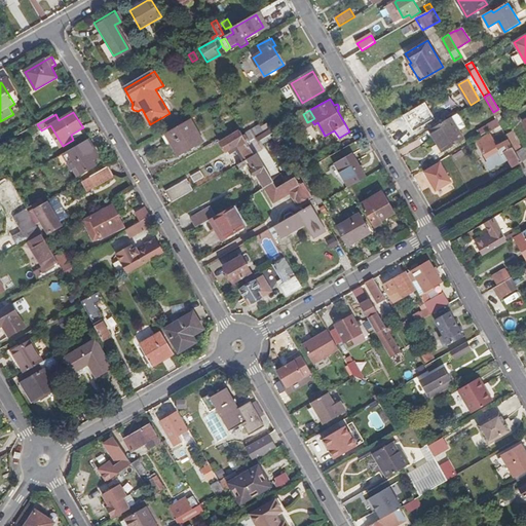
[(458,112),(430,129),(444,152),(464,140),(458,130),(465,125),(458,112)]
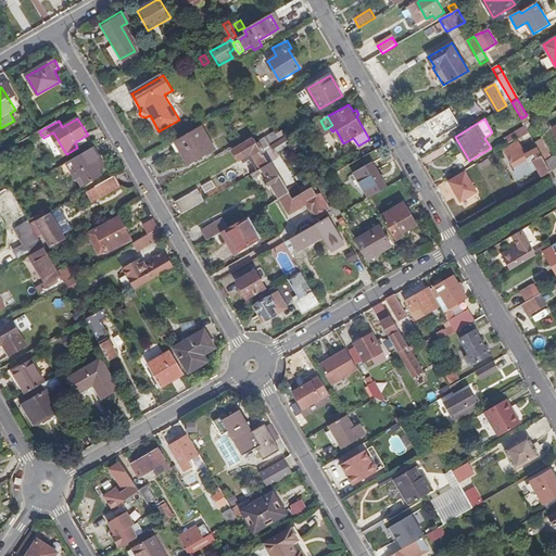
[(216,149),(202,125),(175,141),(187,163),(200,155),(202,158),(216,149)]
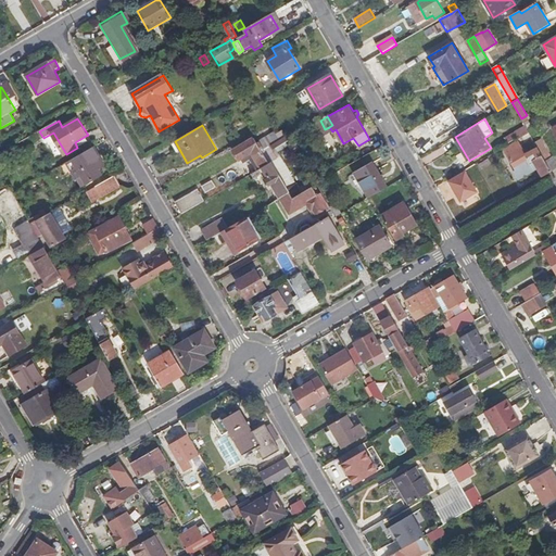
[(265,149),(279,140),(275,133),(274,133),(270,128),(256,136),(260,141),(265,149)]
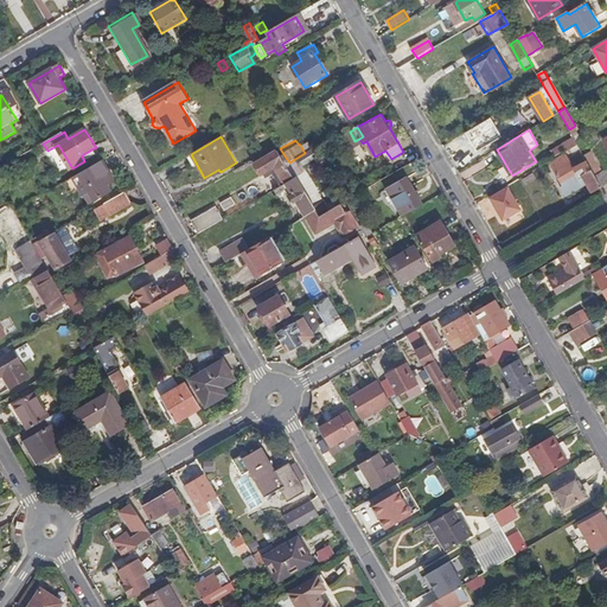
[(58,145),(48,151),(62,176),(72,168),(58,145)]
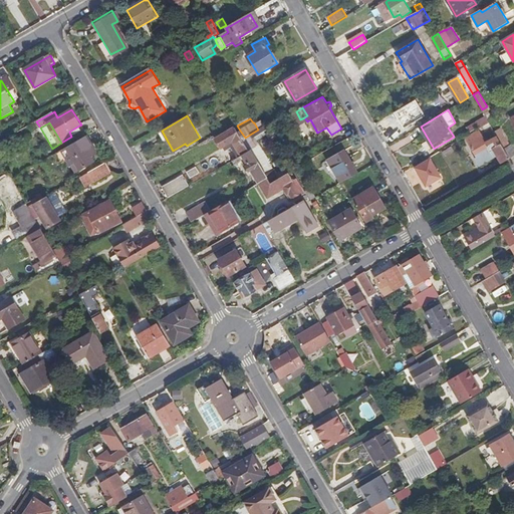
[(408,132),(415,127),(412,122),(405,126),(408,132)]
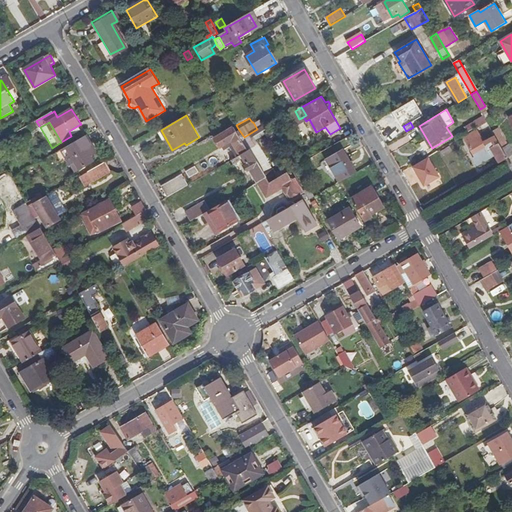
[(469,132),(477,127),(474,122),(466,127),(469,132)]
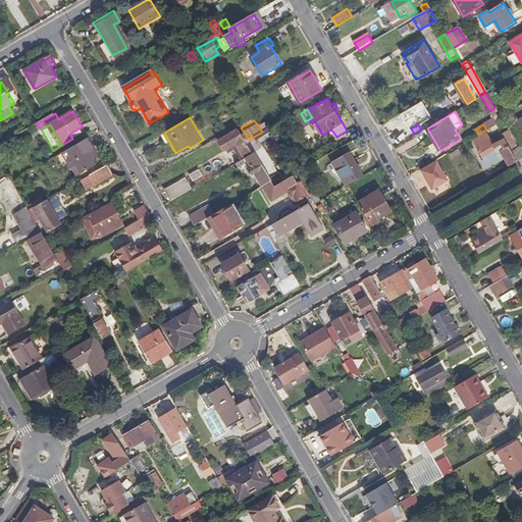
[(500,129),(498,125),(488,132),(490,135),(500,129)]
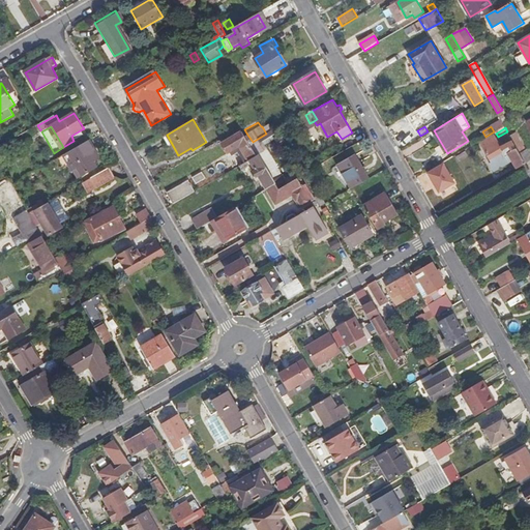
[(85,135),(82,129),(71,136),(74,141),(85,135)]
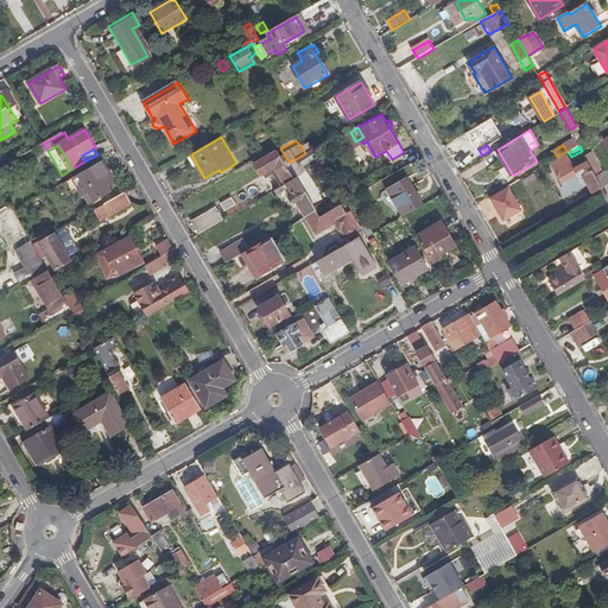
[(297,177),(290,163),(284,154),(282,156),(278,150),(254,163),(261,175),(276,168),(285,184),(297,177)]
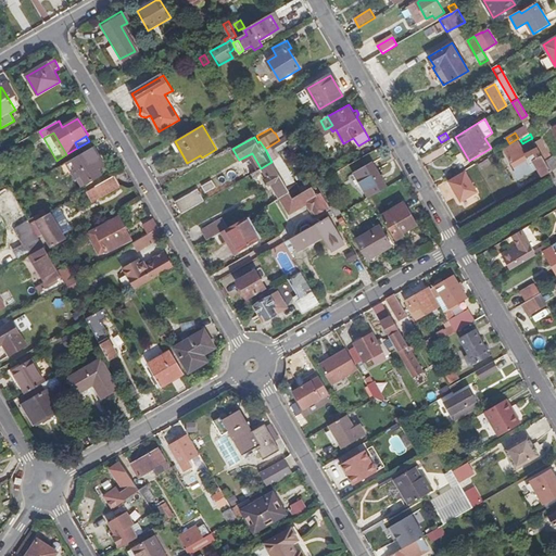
[(543,155),(553,172),(555,169),(555,162),(554,159),(551,158),(541,140),(535,143),(543,155)]
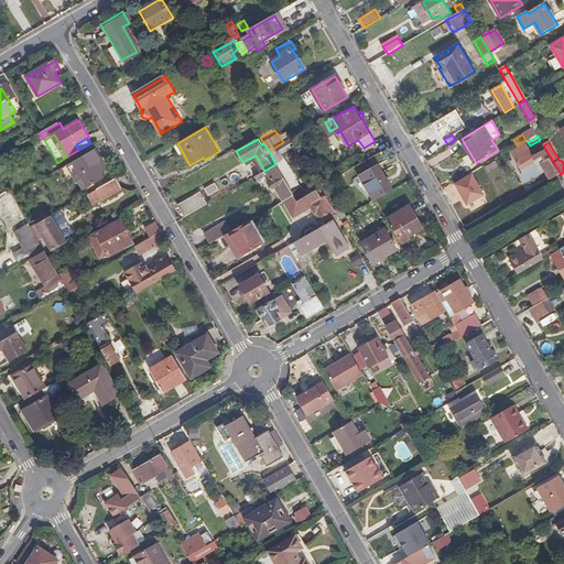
[(525,150),(529,148),(527,144),(512,152),(524,173),(522,174),(527,183),(543,174),(530,150),(527,152),(525,150)]
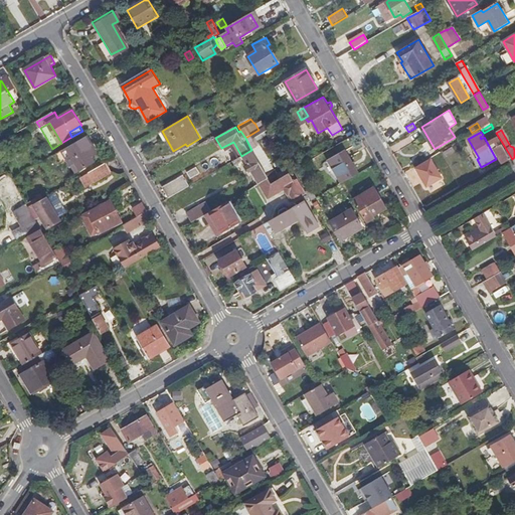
[(96,154),(86,137),(62,149),(75,172),(94,162),(91,157),(96,154)]
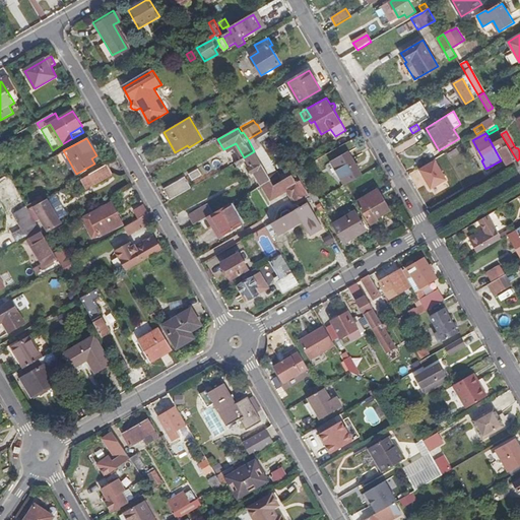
[(457,148),(458,149),(447,155),(449,160),(460,154),(459,152),(467,148),(464,143),(457,148)]
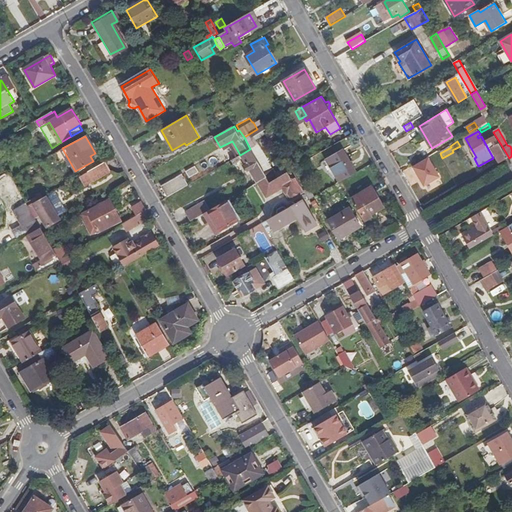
[(499,164),(509,158),(500,143),(490,148),(499,164)]
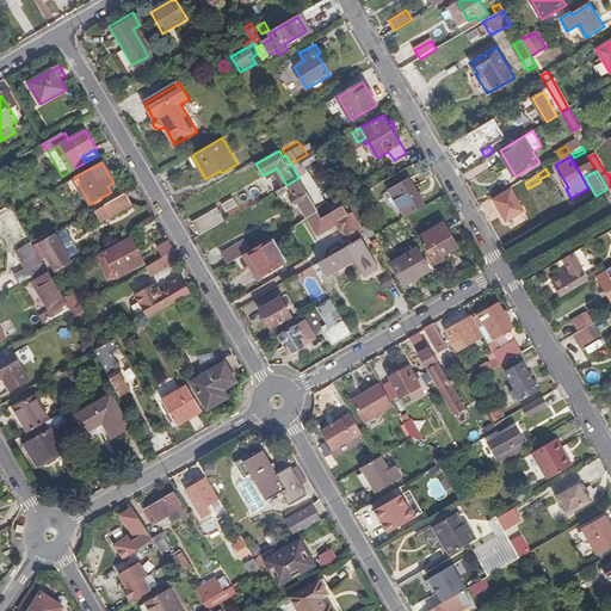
[(304,174),(298,178),(319,211),(322,218),(328,215),(304,174)]
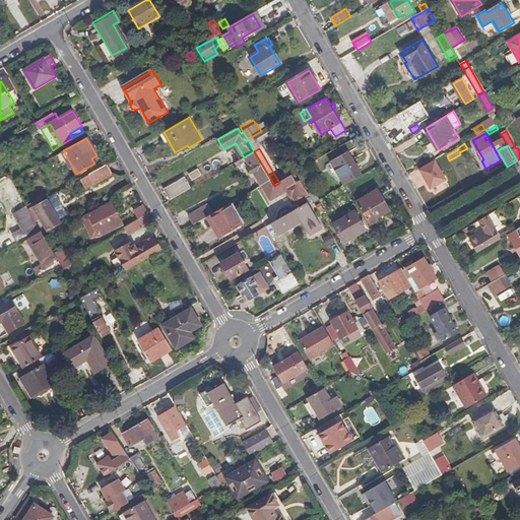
[(244,157),(237,161),(239,166),(248,160),(254,171),(250,174),(254,180),(258,178),(262,185),(271,180),(254,151),(244,157)]
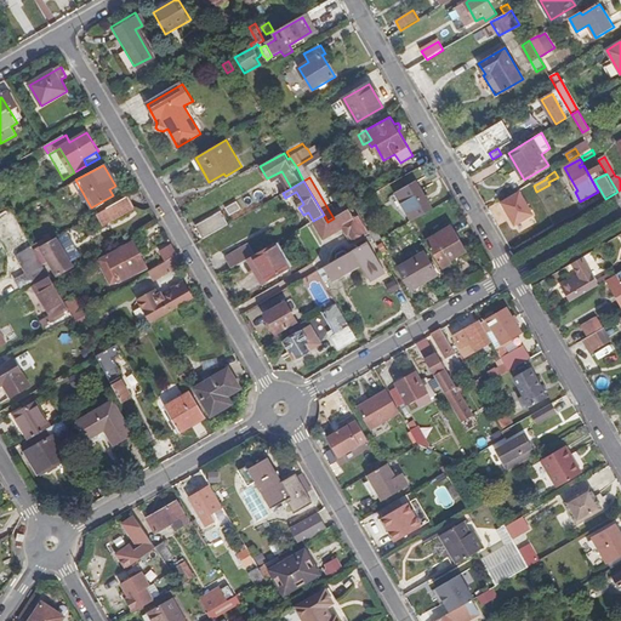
[(415,221),(432,211),(417,184),(397,195),(412,222),(415,221)]
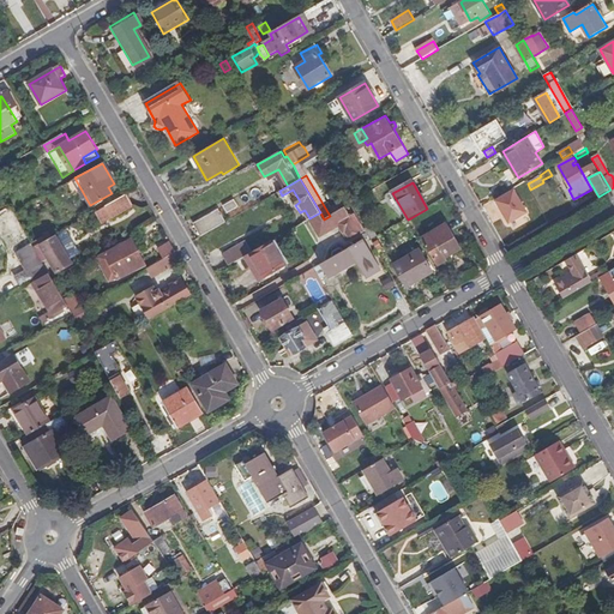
[(133,205),(126,194),(96,211),(103,223),(133,205)]
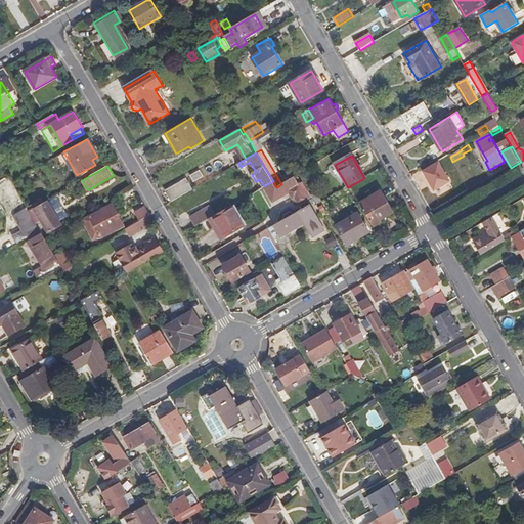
[(191,176),(195,182),(204,177),(201,171),(191,176)]
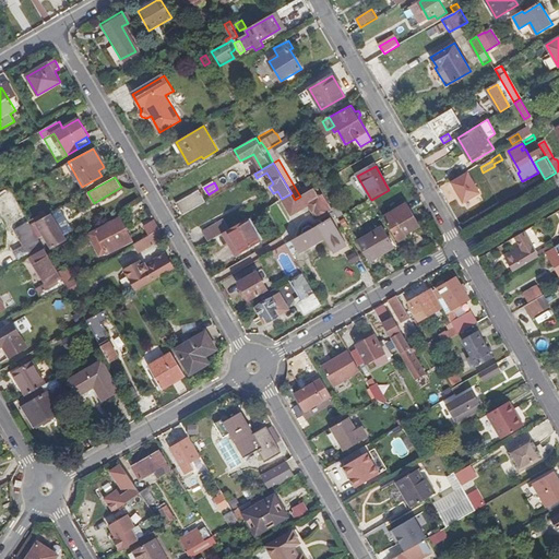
[(292,193),(282,199),(293,215),(301,210),(300,207),(310,202),(311,204),(314,211),(318,210),(322,217),(333,211),(319,186),(300,197),(295,200),(292,193)]
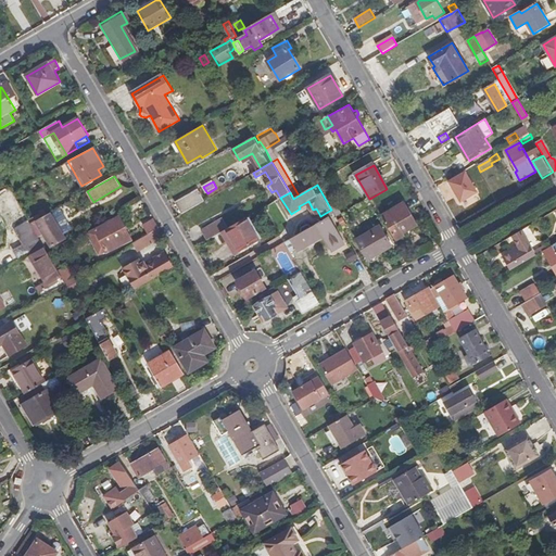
[(176,203),(182,214),(205,201),(199,189),(176,203)]
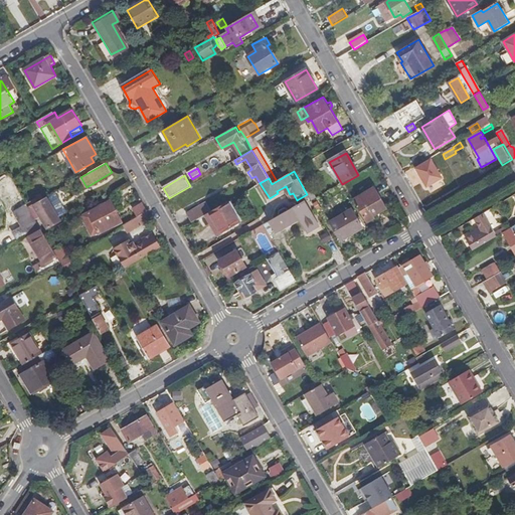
[(136,192),(132,184),(118,192),(122,200),(136,192)]
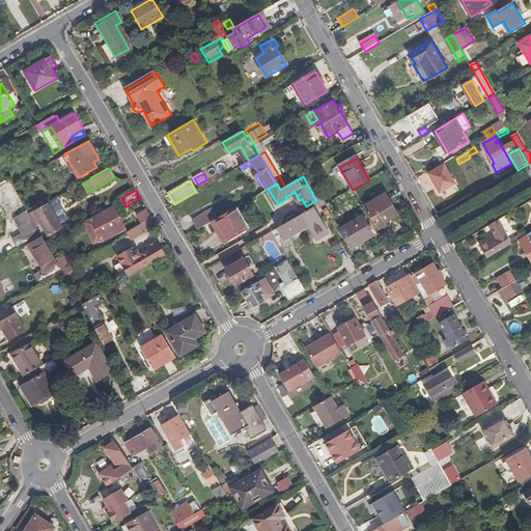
[(365,206),(378,231),(386,227),(383,222),(397,214),(386,195),(365,206)]
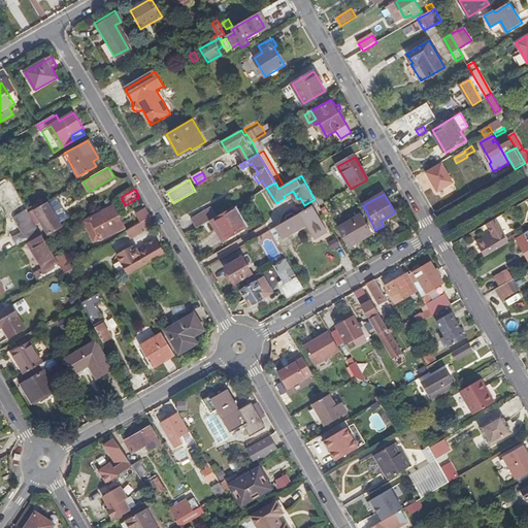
[(316,199),(318,202),(320,206),(324,204),(319,196),(315,198),(316,199)]
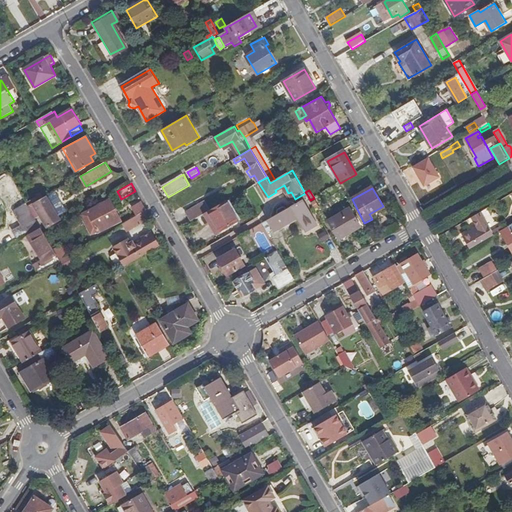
[(46,196),(32,204),(39,216),(47,228),(60,220),(46,196)]
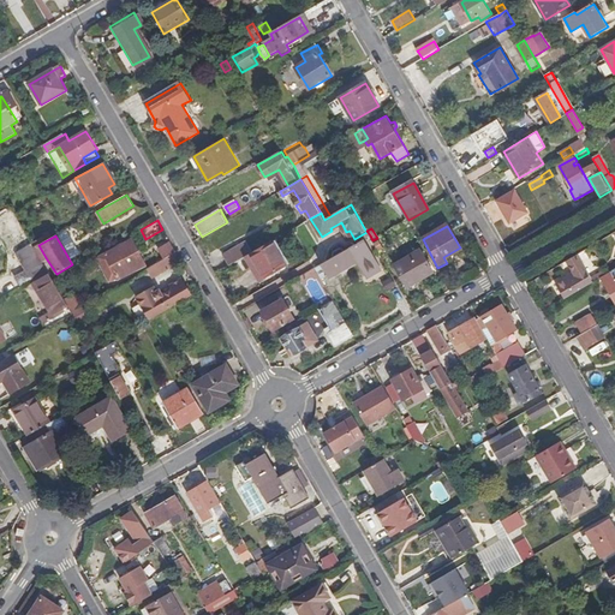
[(141,254),(133,239),(91,263),(105,287),(142,266),(137,256),(141,254)]
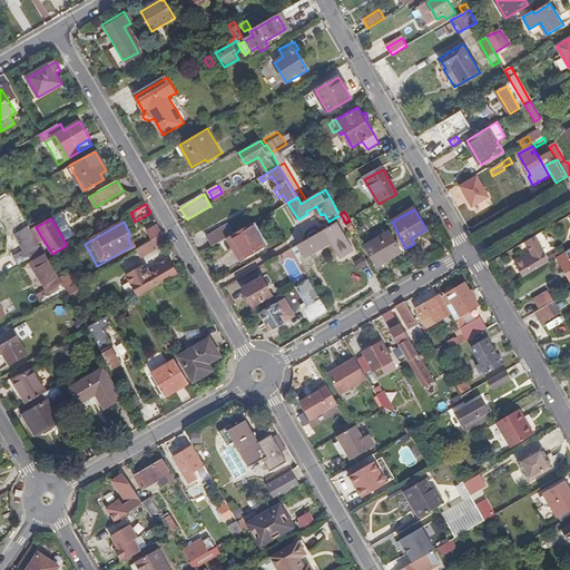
[(336,223),(292,248),(298,259),(331,241),(340,257),(352,251),(336,223)]
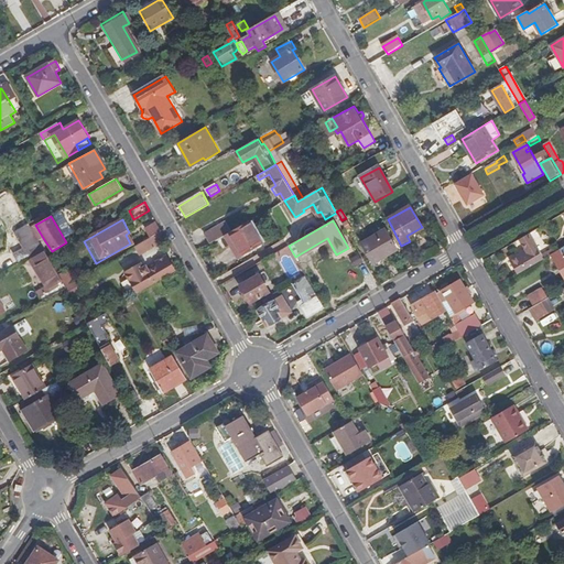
[(348,220),(343,224),(347,230),(353,228),(348,220)]
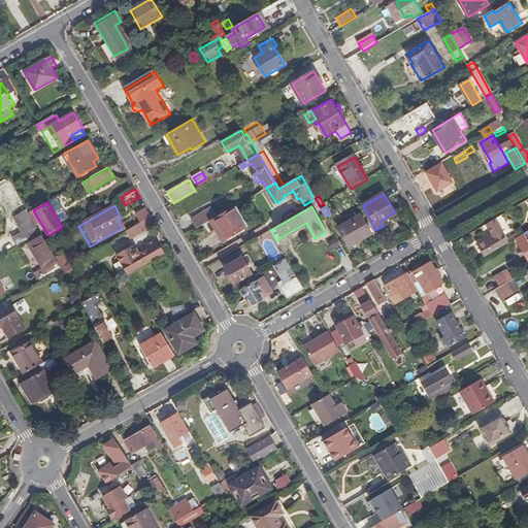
[(216,218),(220,226),(228,238),(244,228),(232,207),(217,217),(216,218)]
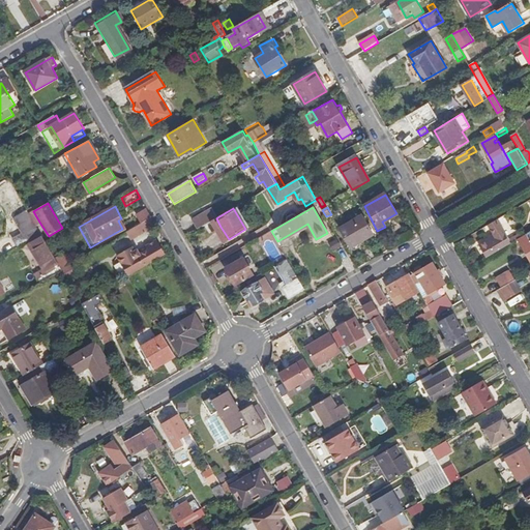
[(151,217),(147,209),(137,214),(142,224),(151,217)]
